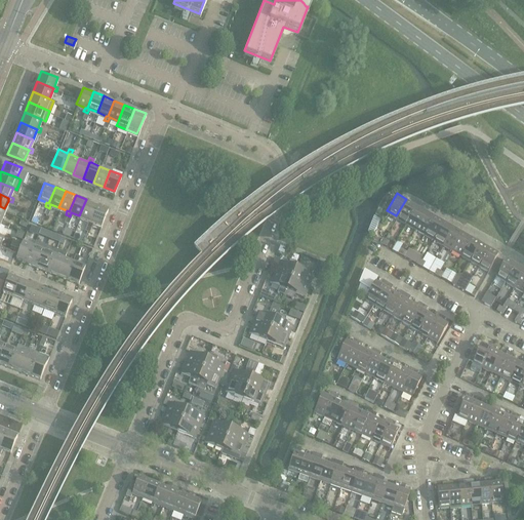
[(96,203),(86,199),(79,215),(87,220),(90,220),(96,203)]
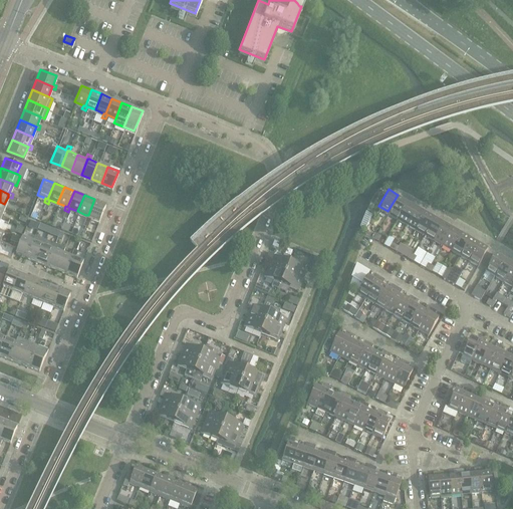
[(407,200),(398,195),(388,211),(397,216),(407,200)]
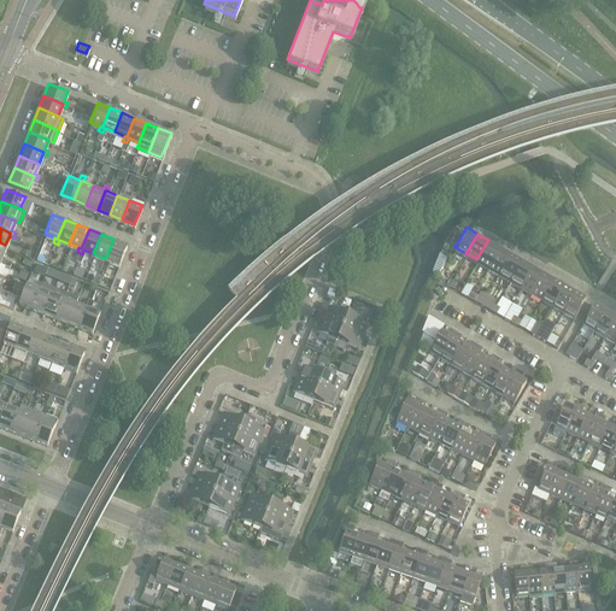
[(125,245),(113,239),(106,258),(103,258),(101,262),(106,264),(109,259),(118,264),(125,245)]
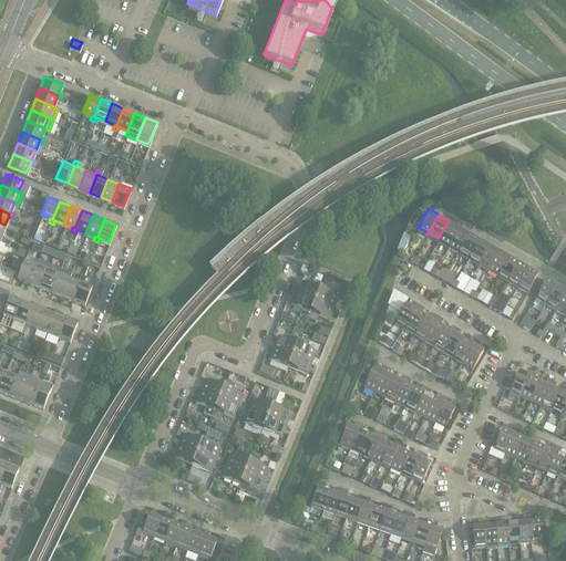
[(459,226),(449,220),(438,238),(448,243),(459,226)]
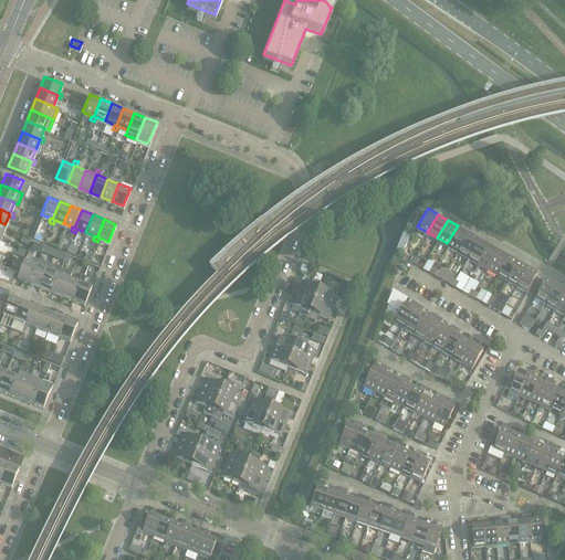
[(467,231),(458,225),(447,243),(457,249),(467,231)]
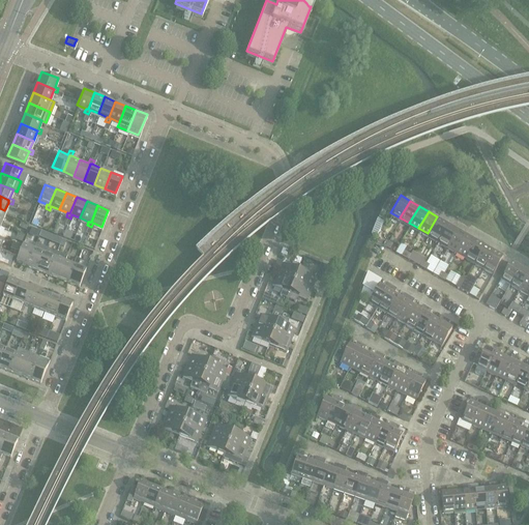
[(377,216),(371,231),(375,233),(380,225),(379,220),(380,217),(377,216)]
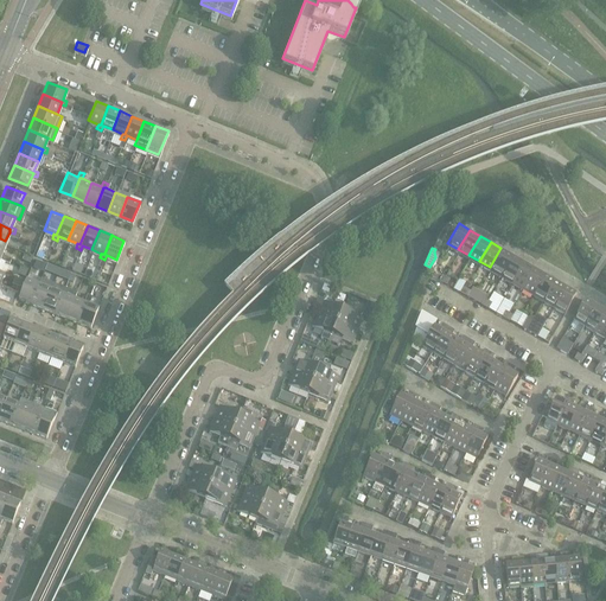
[(511,254),(501,248),(490,267),(501,274),(511,254)]
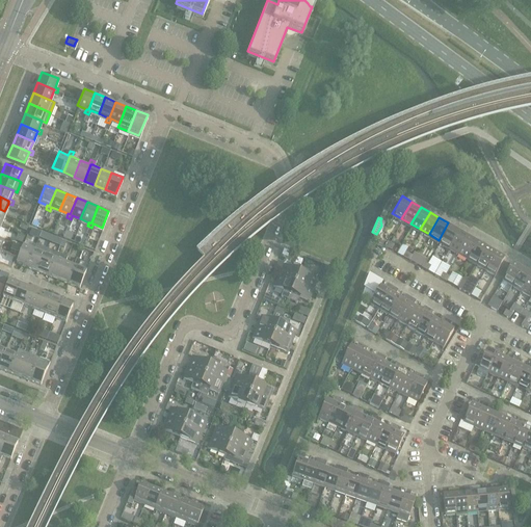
[(457,228),(448,222),(439,240),(448,245),(457,228)]
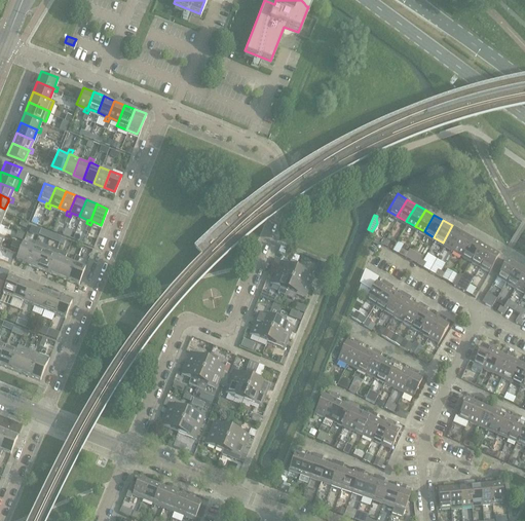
[(461,230),(452,225),(443,243),(452,248),(461,230)]
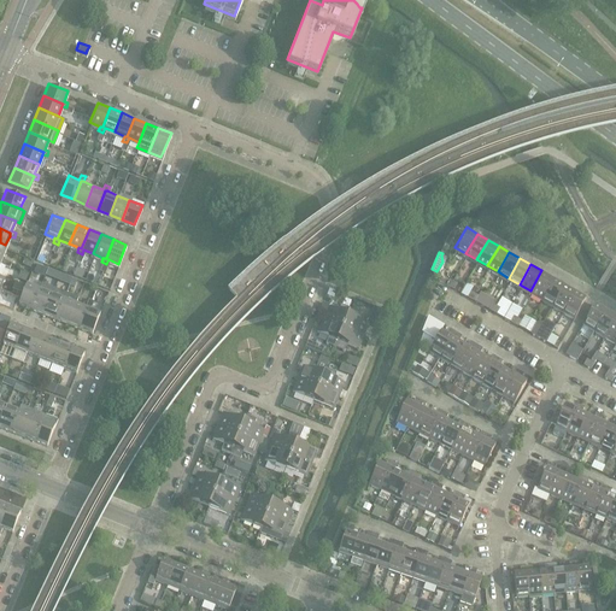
[(552,276),(541,270),(531,291),(541,297),(552,276)]
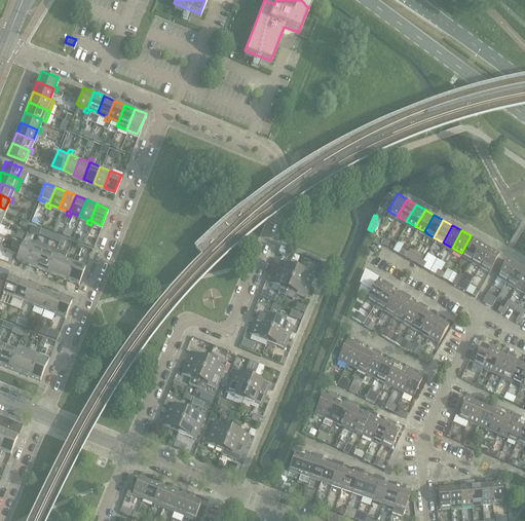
[(480,242),(471,235),(461,253),(470,258),(480,242)]
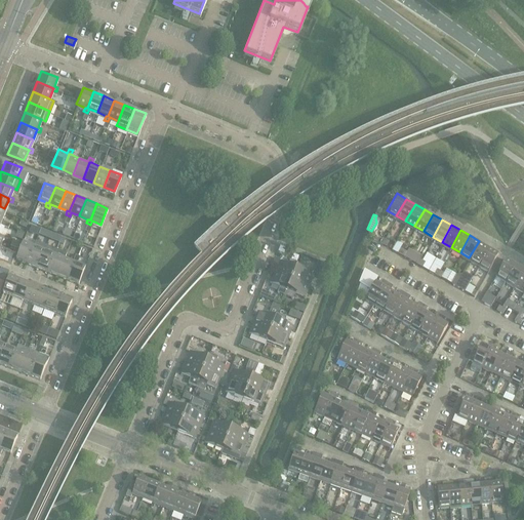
[(31,242),(22,239),(15,255),(26,260),(33,243),(35,244),(36,240),(32,238),(31,242)]
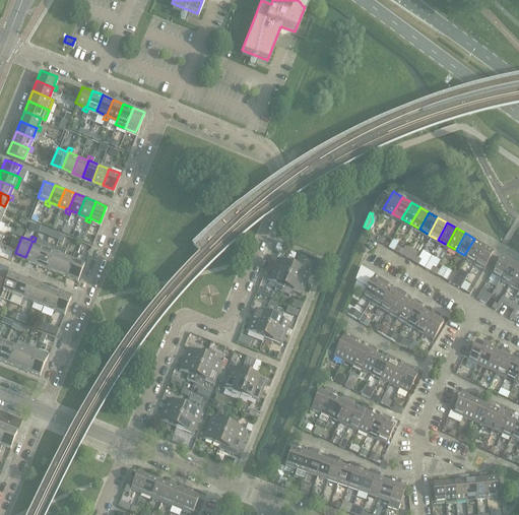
[(483,244),(474,239),(464,255),(473,260),(483,244)]
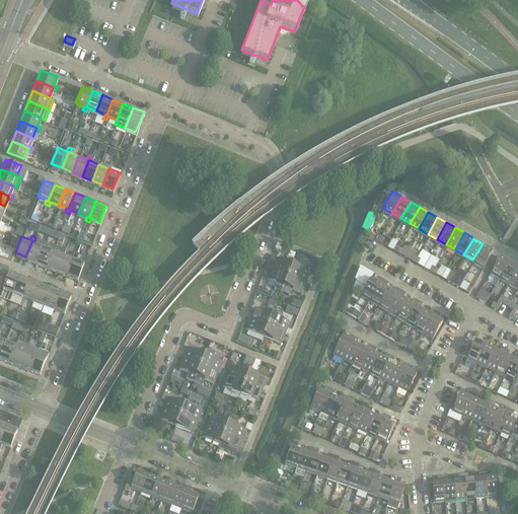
[(43,244),(34,241),(32,240),(25,257),(35,261),(43,244)]
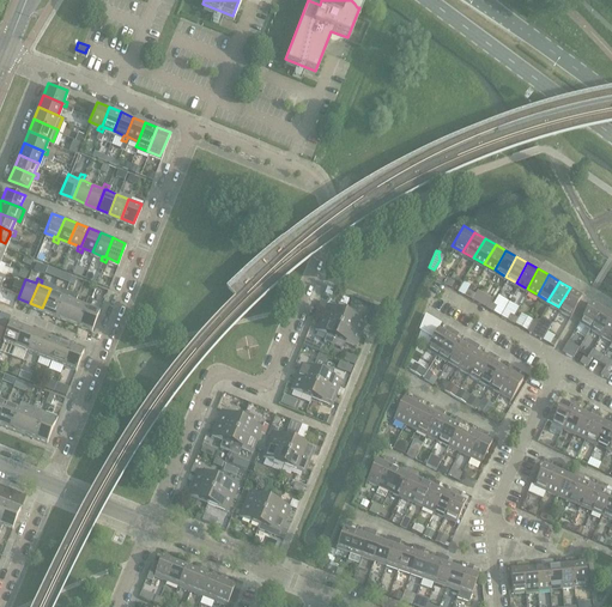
[(60,292),(50,289),(42,308),(54,313),(62,293),(65,295),(66,290),(61,287),(60,292)]
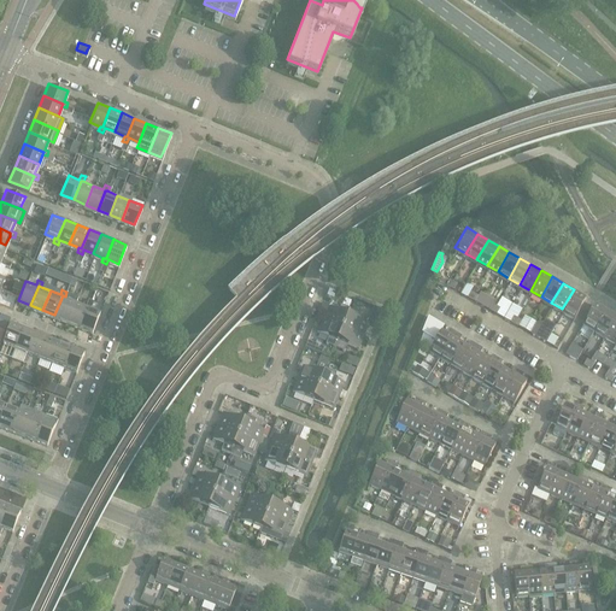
[(585,295),(574,289),(562,309),(574,315),(585,295)]
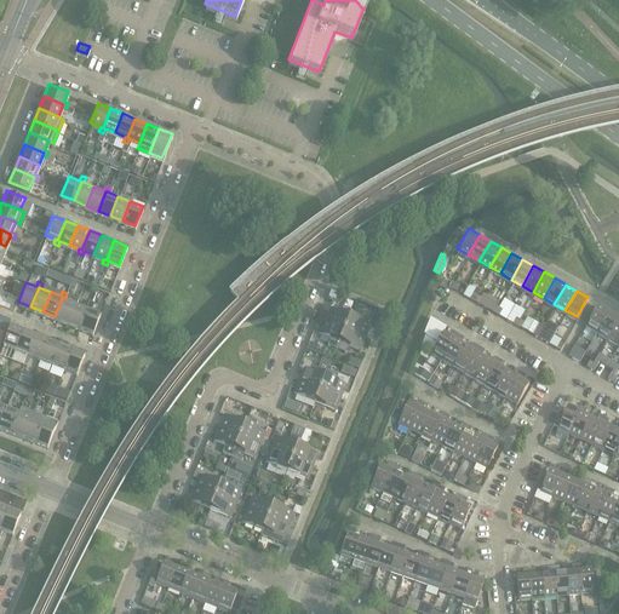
[(66,298),(63,297),(55,316),(67,321),(75,302),(66,298)]
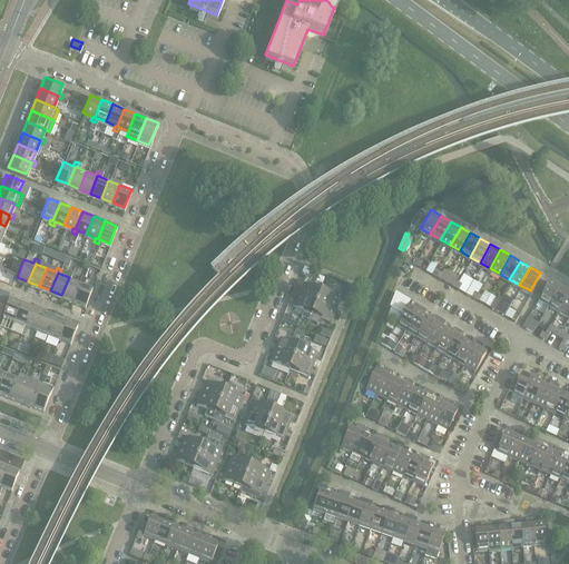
[(78,280),(69,277),(61,295),(72,299),(80,282),(82,283),(84,278),(79,277),(78,280)]
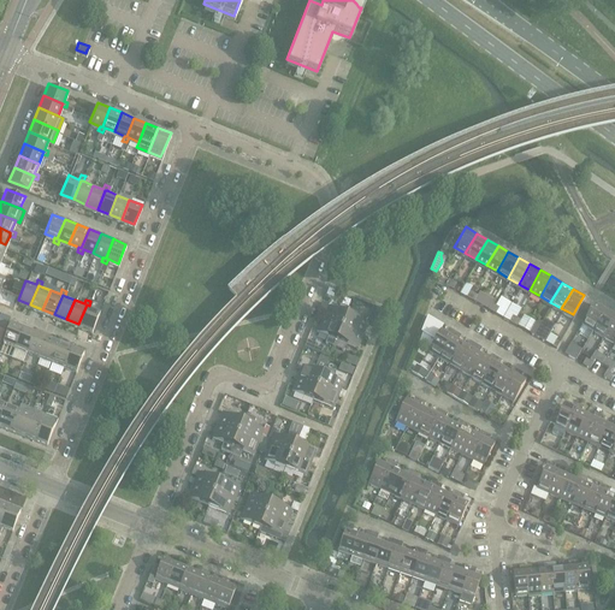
[(324,307),(321,314),(342,323),(349,303),(339,300),(337,306),(326,302),(324,307)]
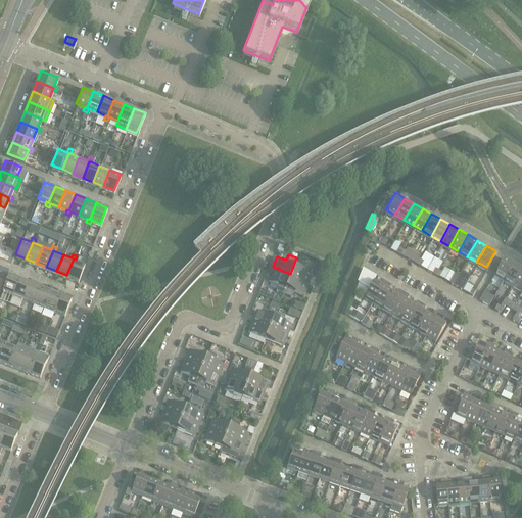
[(316,255),(313,262),(319,265),(322,259),(316,255)]
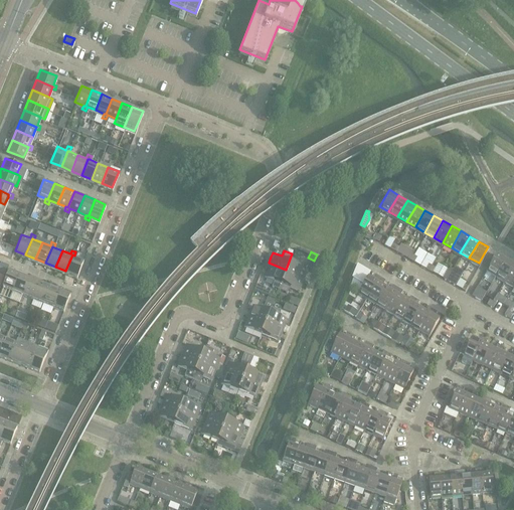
[(486,268),(495,273),(505,257),(496,251),(486,268)]
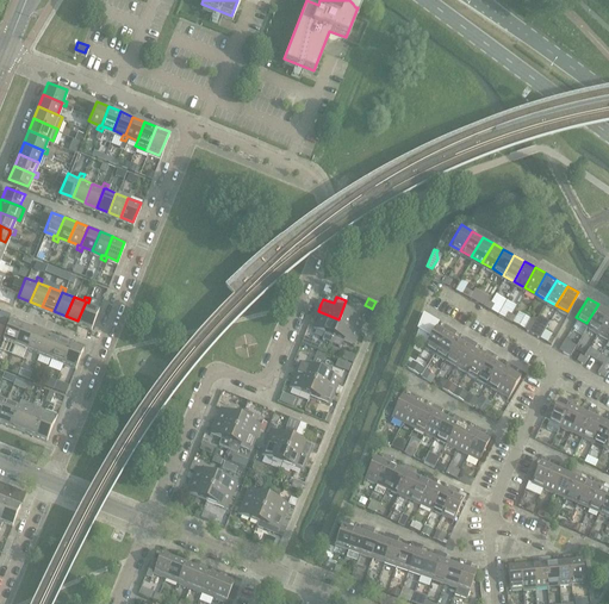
[(364,316),(353,311),(356,305),(346,300),(339,319),(359,328),(364,316)]
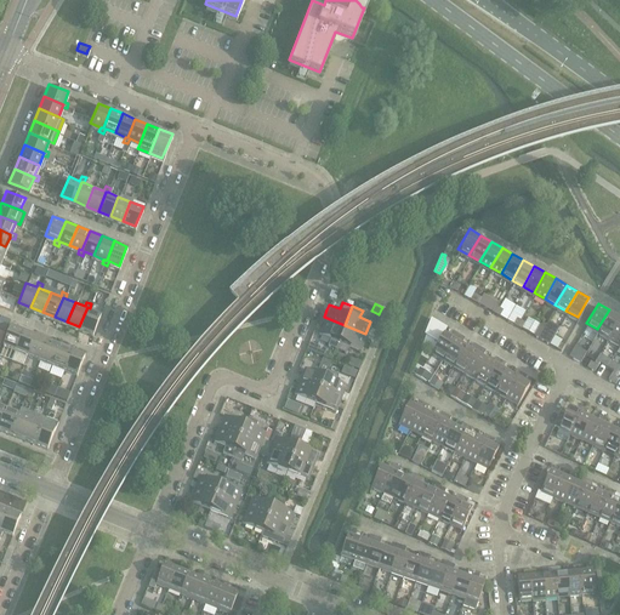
[(90,308),(87,307),(79,326),(92,331),(100,312),(90,308)]
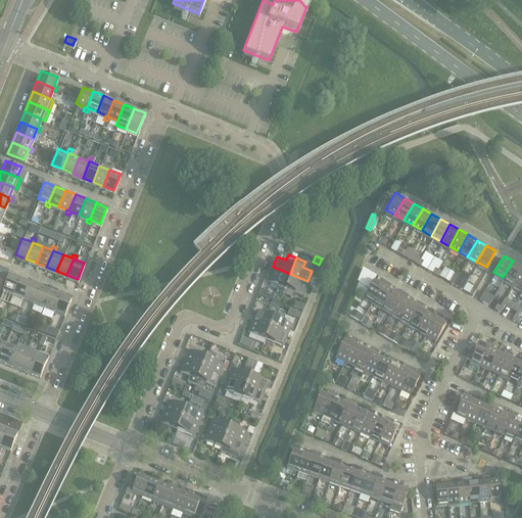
[(521,266),(513,261),(503,277),(512,283),(521,266)]
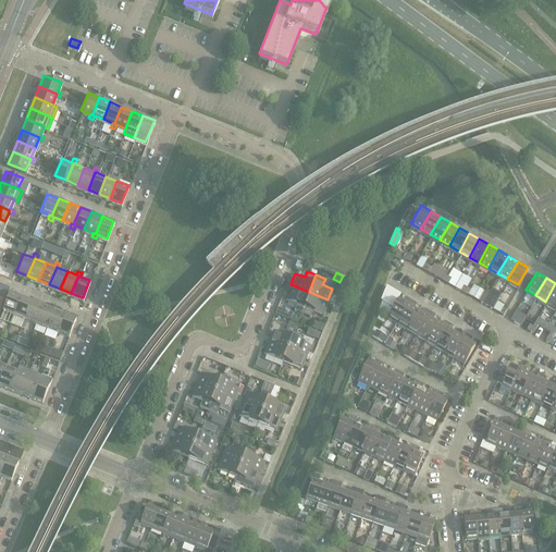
[(555,304),(555,283),(545,302),(554,307),(555,304)]
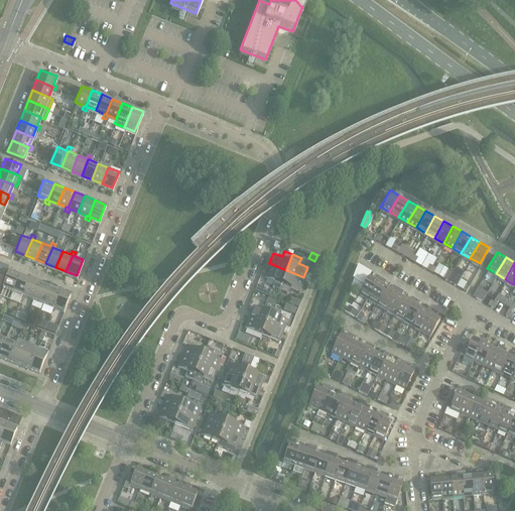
[(269,263),(264,274),(273,278),(271,283),(279,286),(286,270),(269,263)]
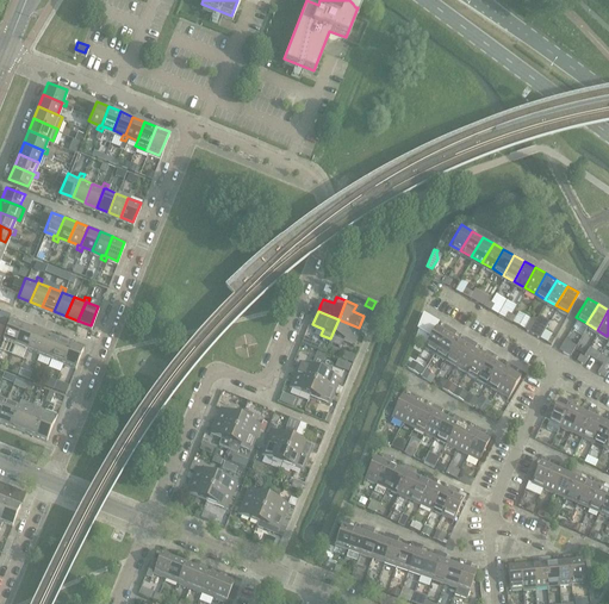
[(23,322),(10,317),(2,336),(14,341),(23,322)]
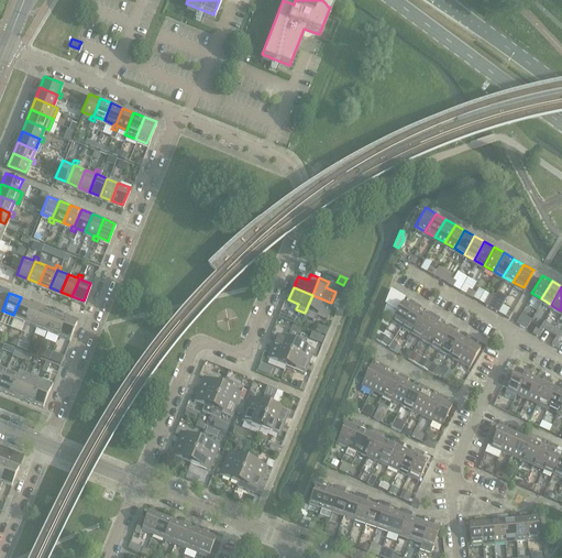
[(331,303),(312,295),(305,313),(313,316),(316,310),(326,315),(331,303)]
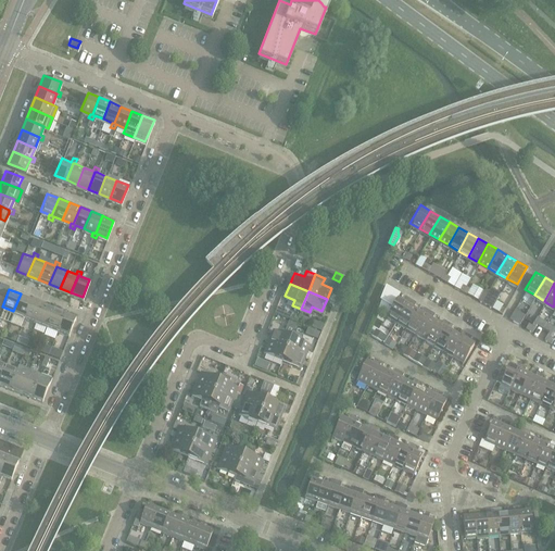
[(21,293),(13,311),(24,315),(32,298),(21,293)]
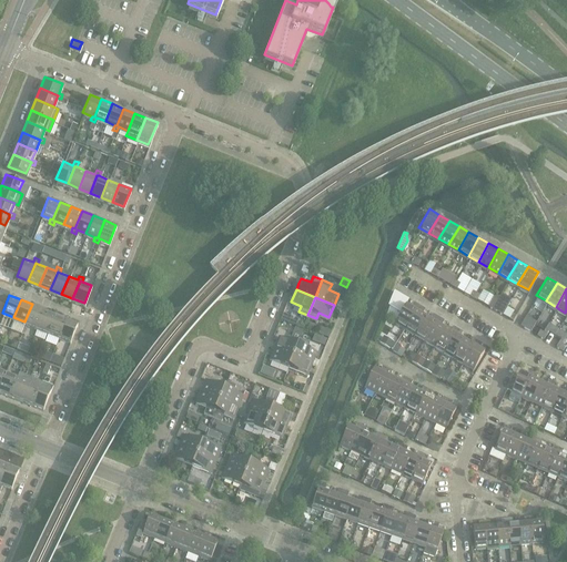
[(385,338),(393,324),(395,325),(398,322),(404,325),(418,302),(414,299),(412,302),(414,304),(413,306),(405,302),(394,319),(390,316),(386,322),(385,322),(383,326),(384,326),(378,335),(385,338)]
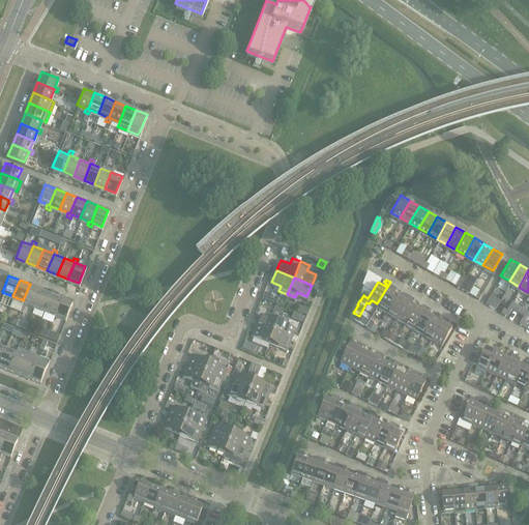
[(390,287),(393,287),(394,285),(390,282),(377,303),(386,310),(397,292),(389,288),(390,287)]
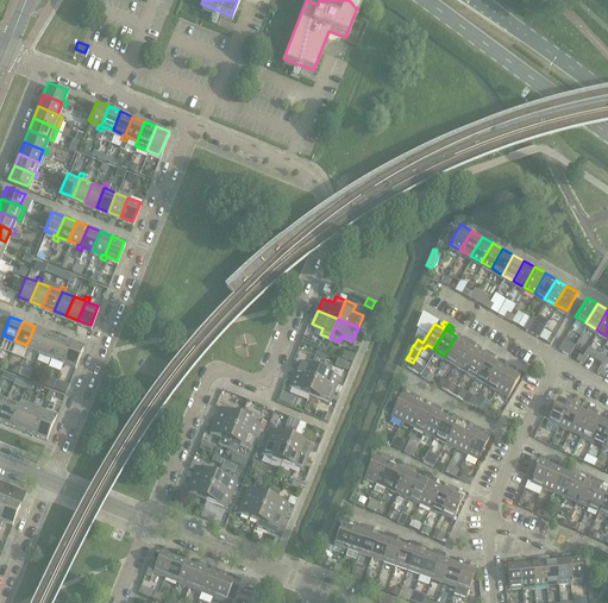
[(46,331),(35,326),(26,345),(38,350),(46,331)]
